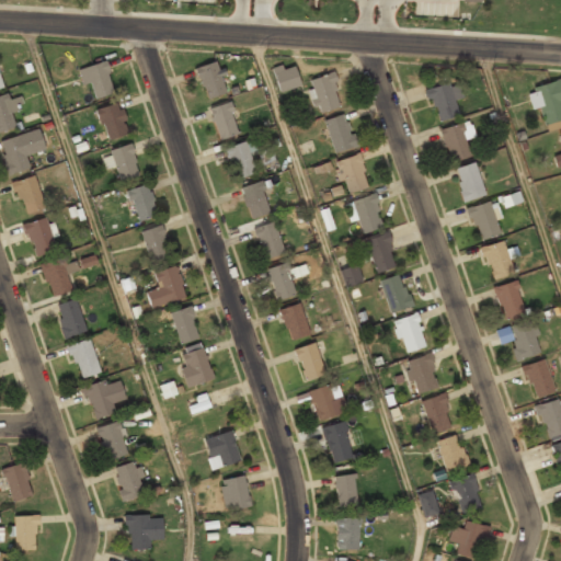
[(78,70),(83,88),(90,86),(94,100),(114,94),(104,61),(78,70)]
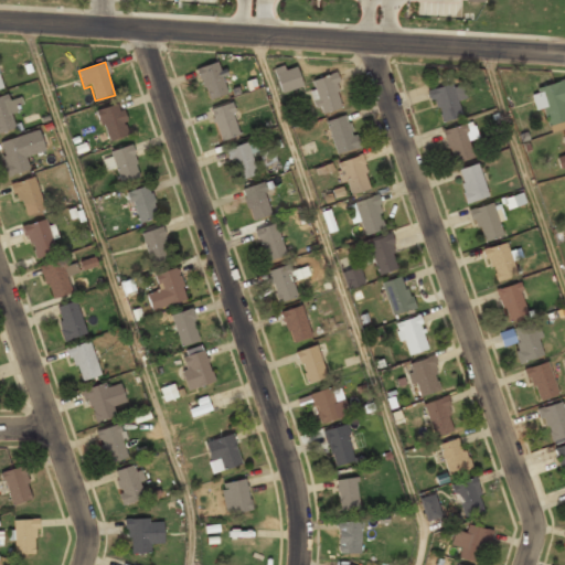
[(228,93),(216,62),(195,70),(208,100),(228,93)]
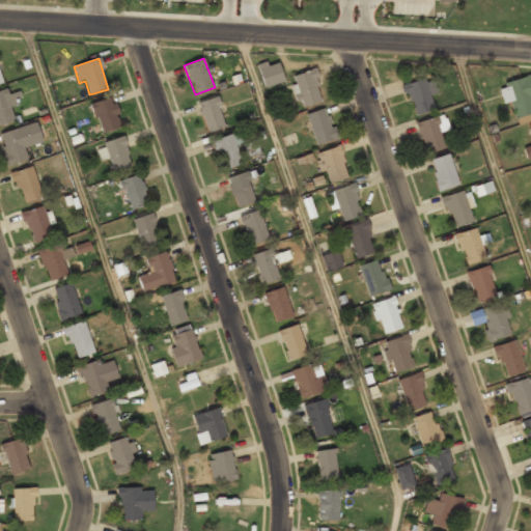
[(257,66),(263,88),(284,83),(278,60),(257,66)]
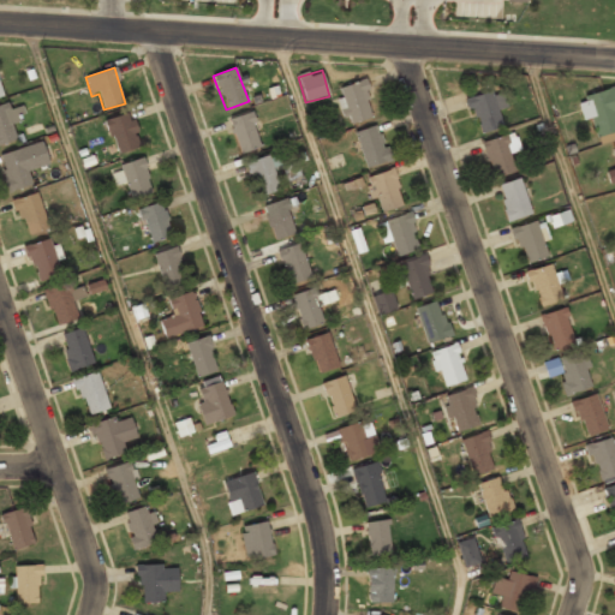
[(375,117),(364,81),(335,90),(346,125),(375,117)]
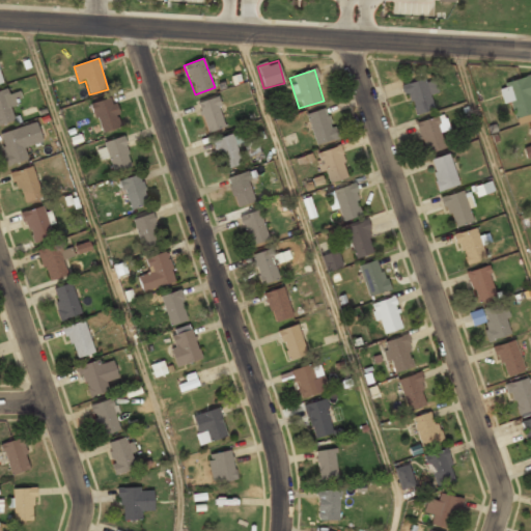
[(514,119),(530,114),(530,83),(529,77),(498,86),(504,106),(510,104),(514,119)]
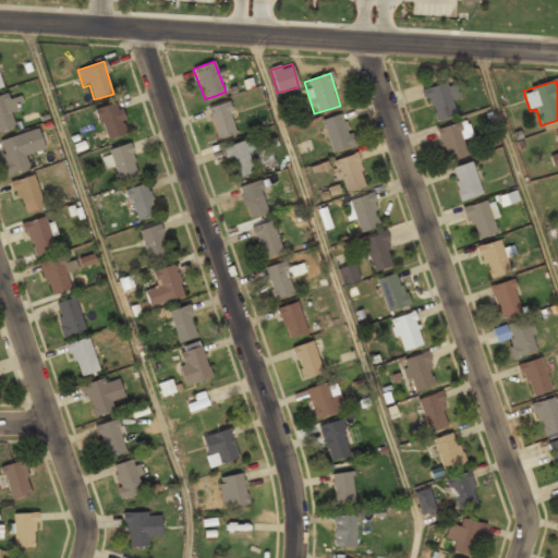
[(453,119),(456,86),(432,85),(428,117),(453,119)]
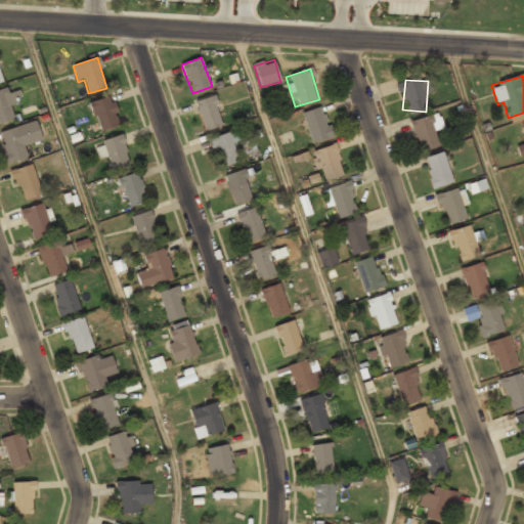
[(0,124),(14,120),(9,103),(20,100),(18,91),(8,94),(7,88),(0,90),(0,124)]
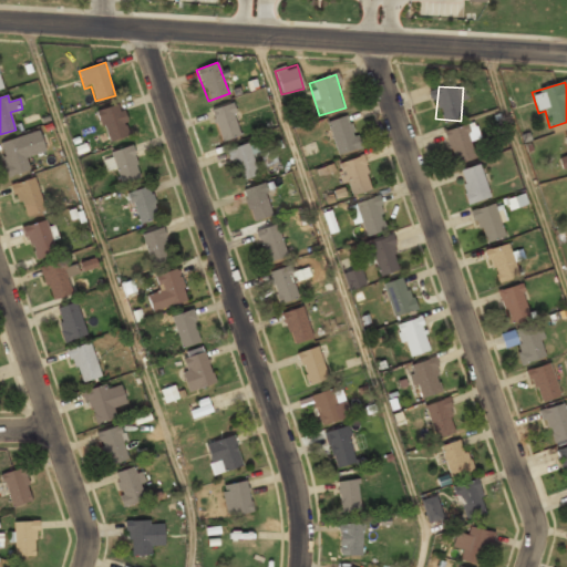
[(105,143),(127,137),(119,104),(96,111),(105,143)]
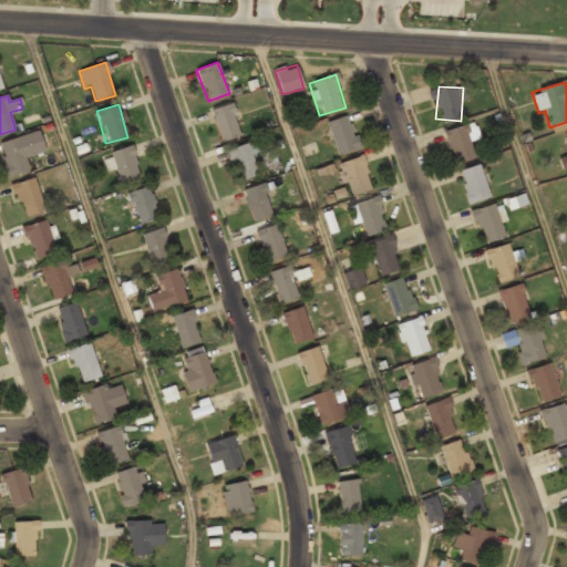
[(219,141),(239,137),(233,104),(213,109),(219,141)]
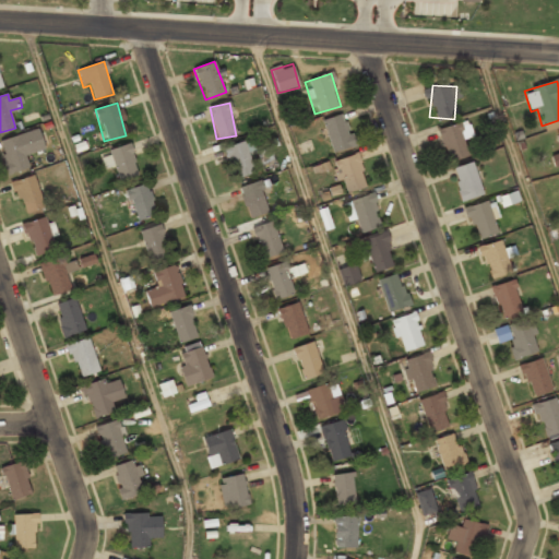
[(353,147),(345,115),(323,119),(330,153),(353,147)]
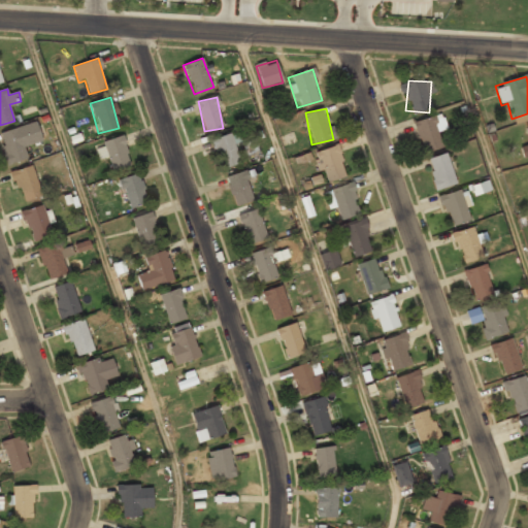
[(413,123),(423,154),(442,146),(436,130),(443,128),(439,114),(413,123)]
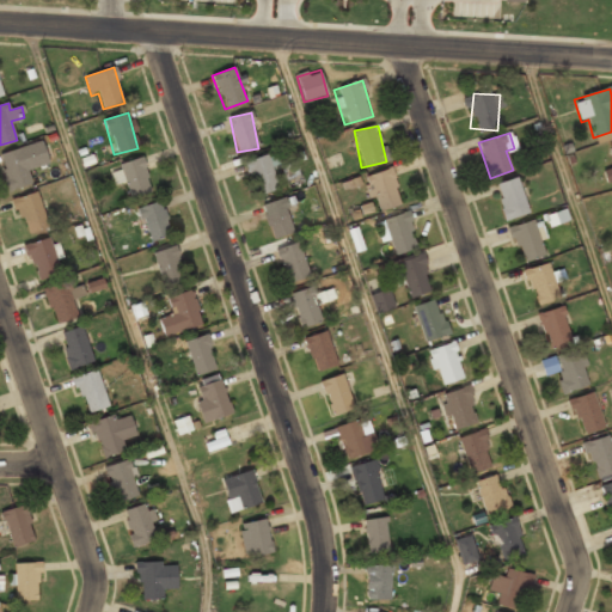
[(0,163),(8,191),(32,184),(28,171),(48,164),(41,141),(0,154),(0,163)]
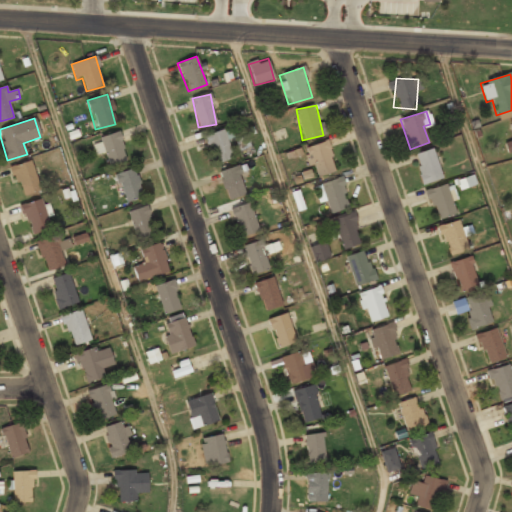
[(232,159),(224,130),(206,135),(214,164),(232,159)]
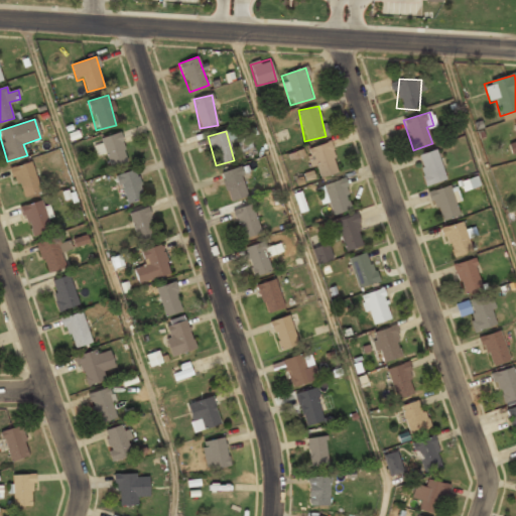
[(109,168),(128,163),(120,133),(101,138),(109,168)]
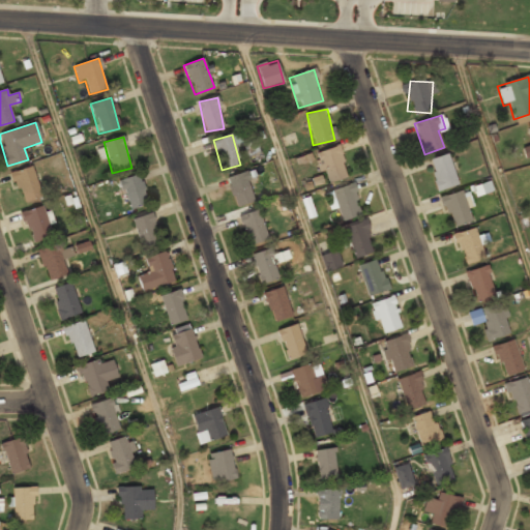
[(315,153),(324,184),(348,178),(339,147),(315,153)]
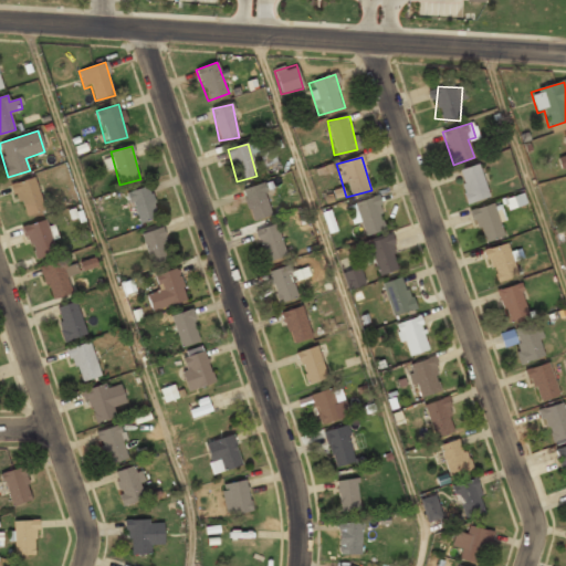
[(489,197),(479,165),(457,171),(467,205),(489,197)]
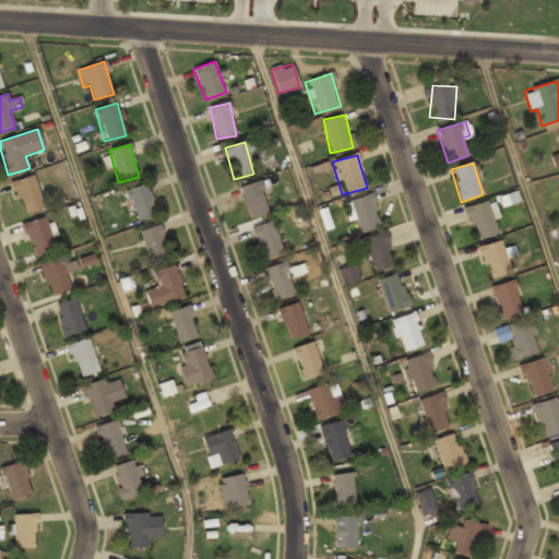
[(13,182),(23,215),(44,207),(34,176),(13,182)]
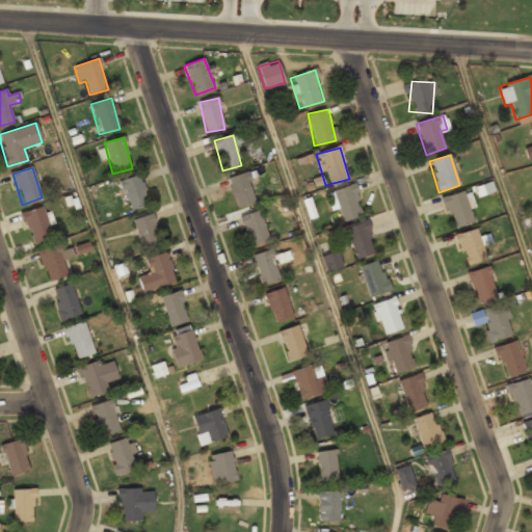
[(228,179),(236,209),(256,204),(247,173),(228,179)]
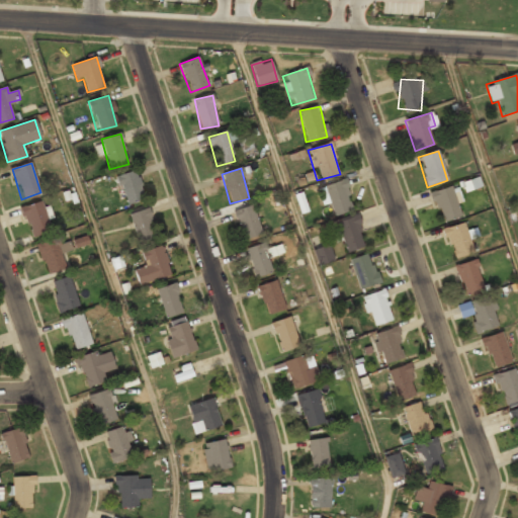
[(130,206),(146,198),(133,171),(116,179),(130,206)]
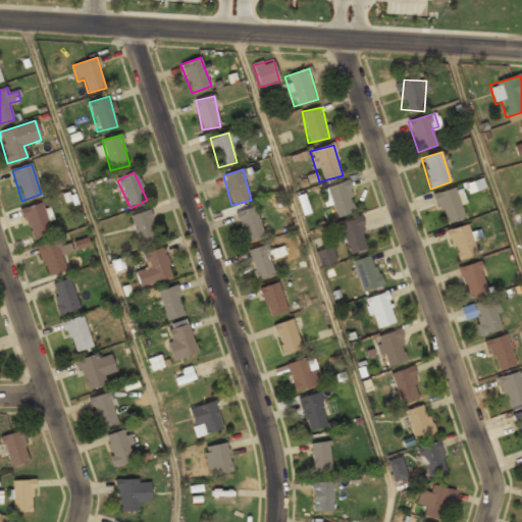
[(336,218),(356,214),(349,181),(323,188),(327,206),(332,205),(336,218)]
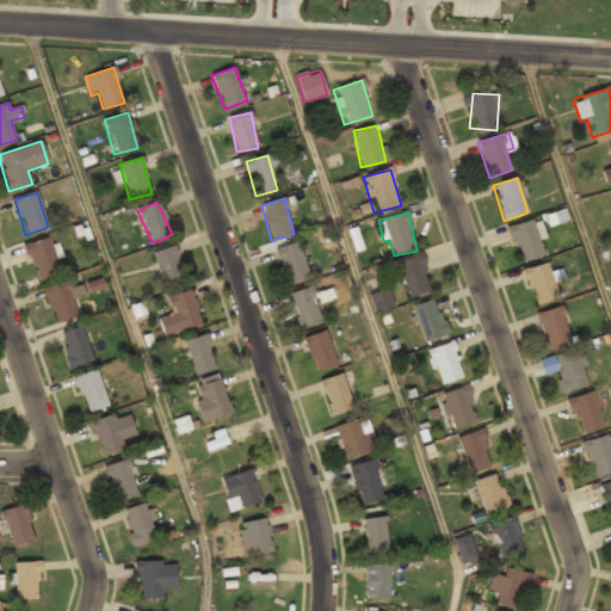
[(523,263),(544,253),(530,220),(507,229),(523,263)]
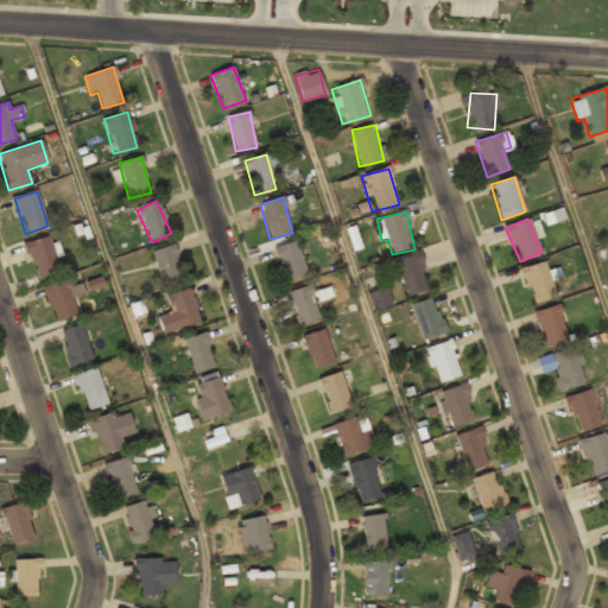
[(62,270),(45,238),(25,247),(40,280),(62,270)]
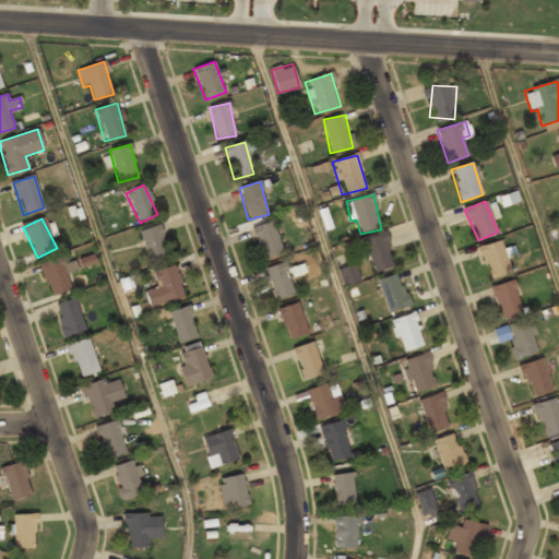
[(284,251),(270,222),(251,230),(265,260),(284,251)]
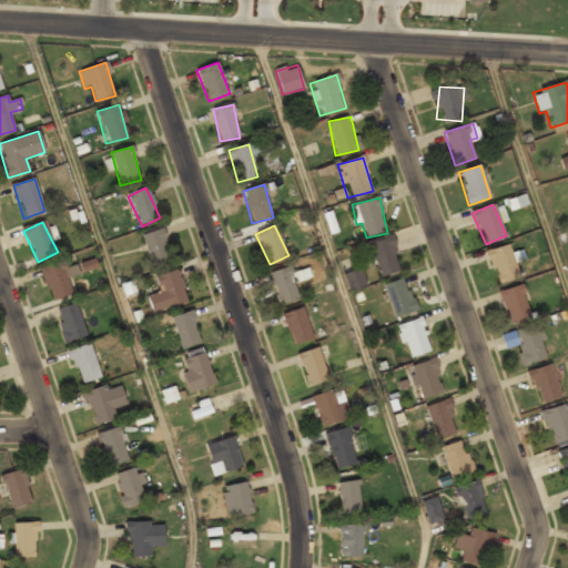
[(170,262),(163,230),(143,234),(150,266),(170,262)]
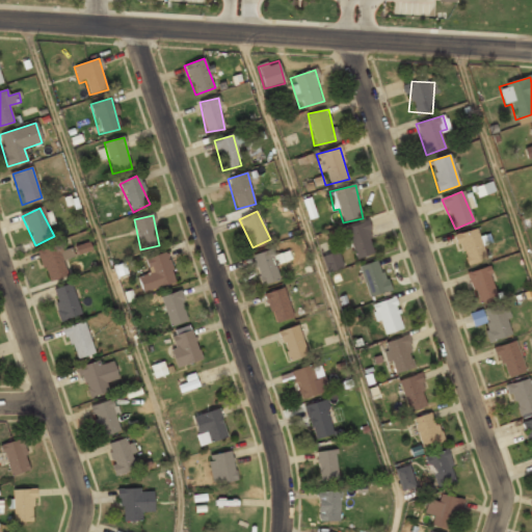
[(347,229),(355,260),(374,255),(366,223),(347,229)]
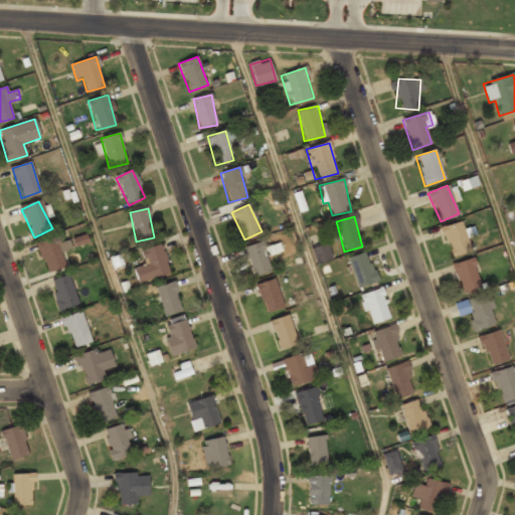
[(452,258),(471,250),(460,221),(441,228),(452,258)]
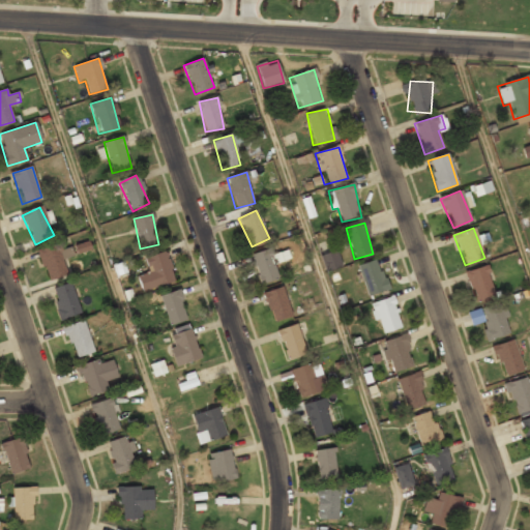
[(72,256),(68,245),(39,255),(48,281),(67,274),(62,260),(72,256)]
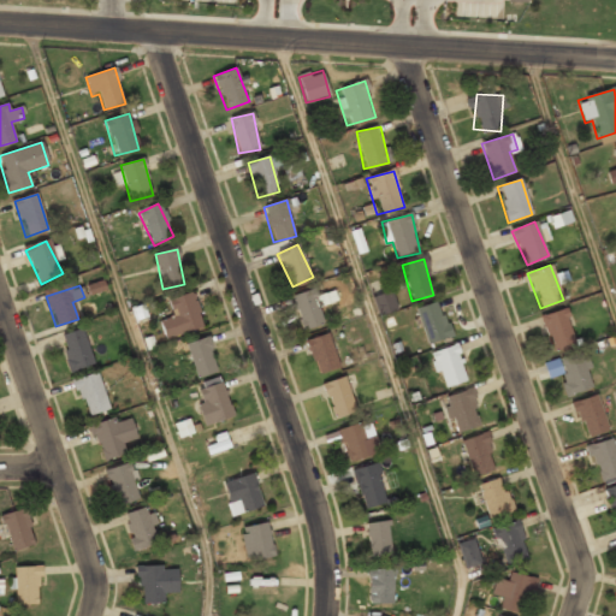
[(397,309),(390,290),(372,297),(379,317),(397,309)]
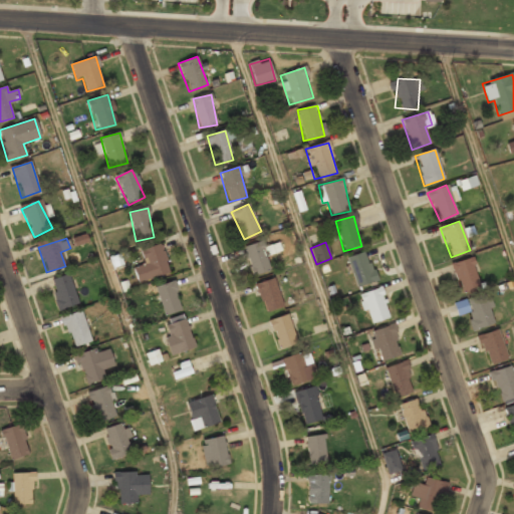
[(244,247),(251,275),(269,271),(262,243),(244,247)]
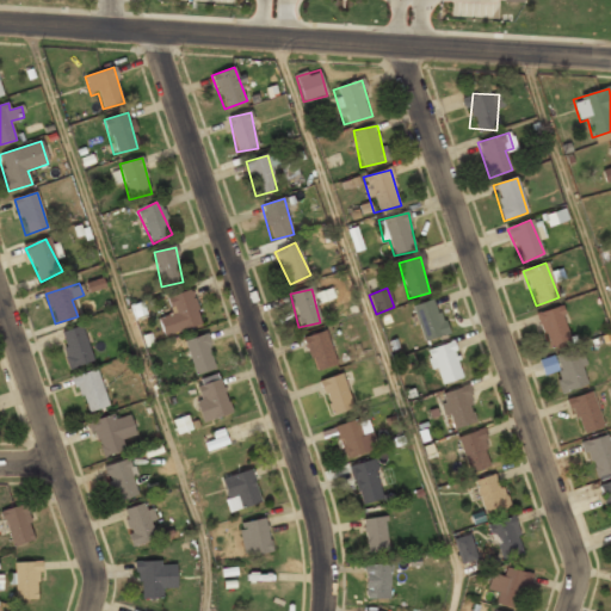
[(202,325),(192,290),(167,297),(172,314),(159,318),(164,335),(202,325)]
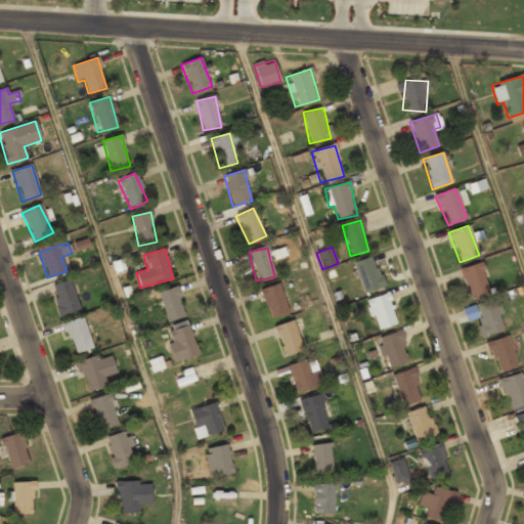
[(381,288),(375,258),(355,262),(361,292),(381,288)]
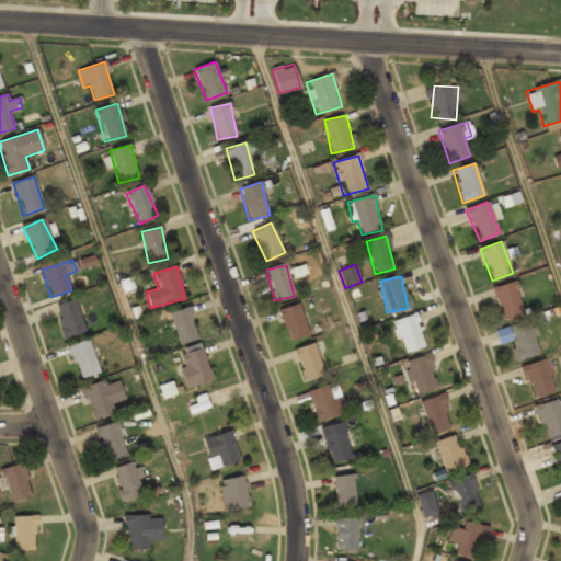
[(503,320),(525,313),(514,281),(492,288),(503,320)]
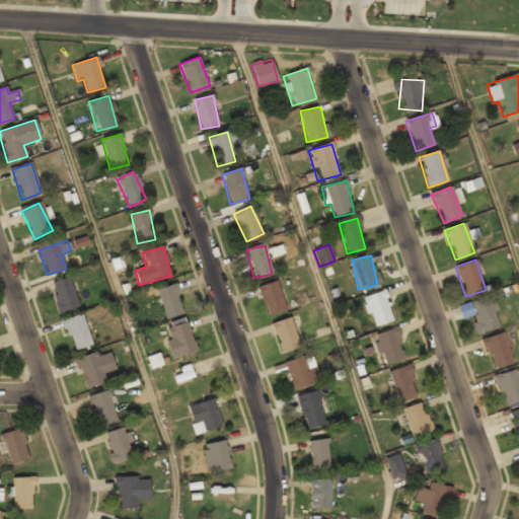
[(79,306),(68,277),(50,284),(61,313),(79,306)]
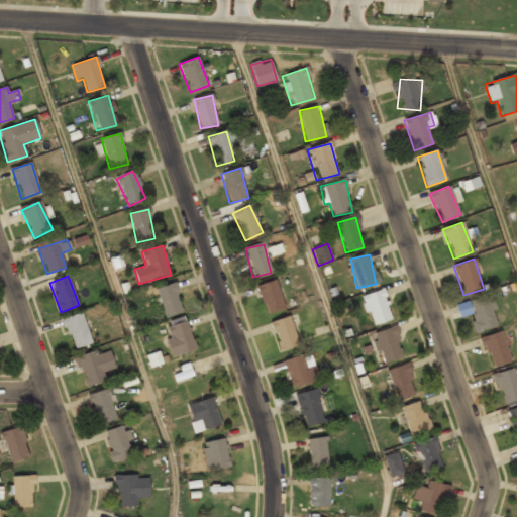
[(285,308),(274,280),(256,287),(268,315),(285,308)]
